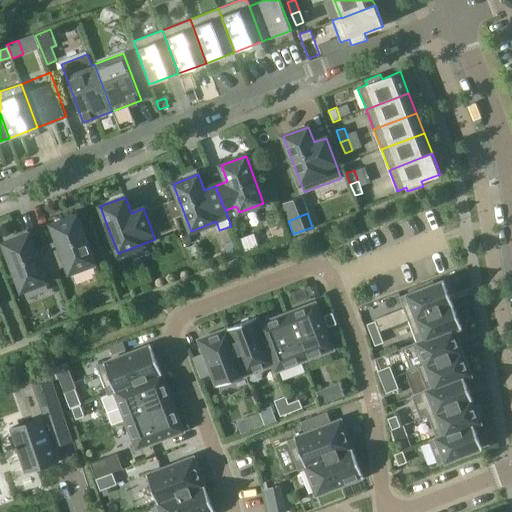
[(46,245),(56,270),(67,265),(71,276),(96,267),(76,215),(52,225),(58,240),(46,245)]
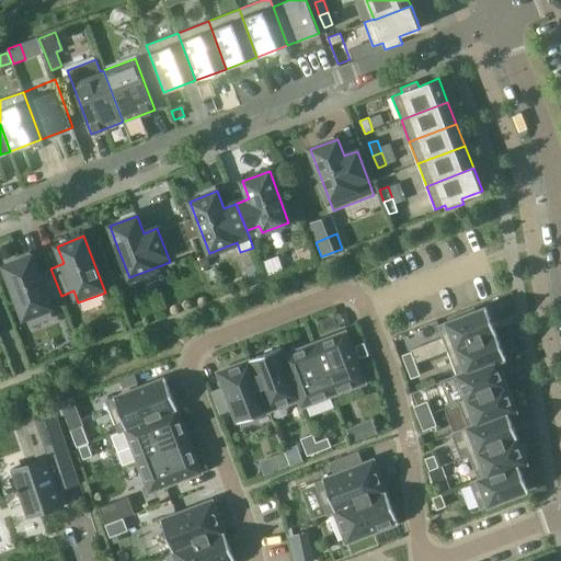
[(48,300),(61,296),(50,268),(37,273),(31,256),(4,266),(24,318),(50,308),(48,300)]
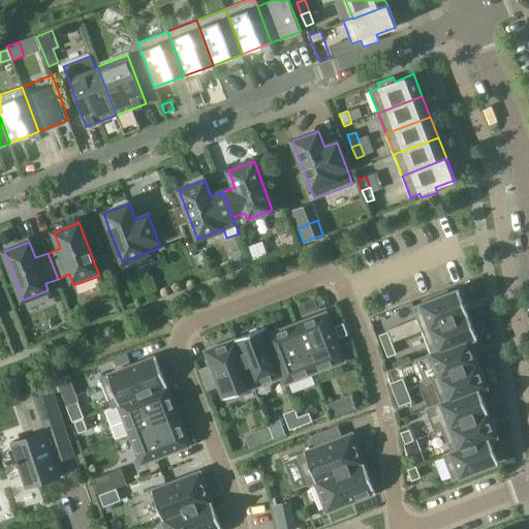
[(422,332),(467,314),(458,289),(412,307),(422,332)]
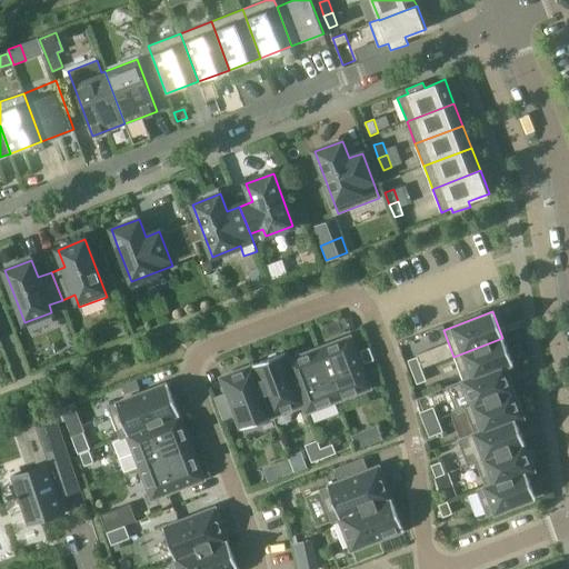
[(318,349),(338,401),(370,389),(350,336),(318,349)]
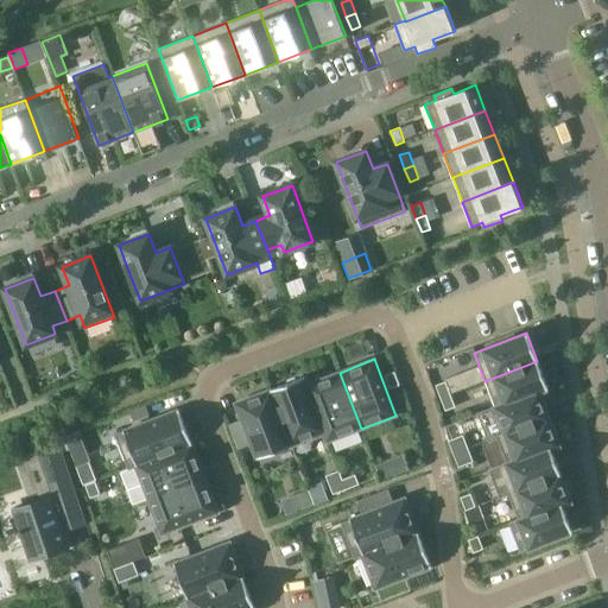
[(485,381),(494,406),(495,407),(539,391),(539,392),(548,388),(537,361),(485,381)]
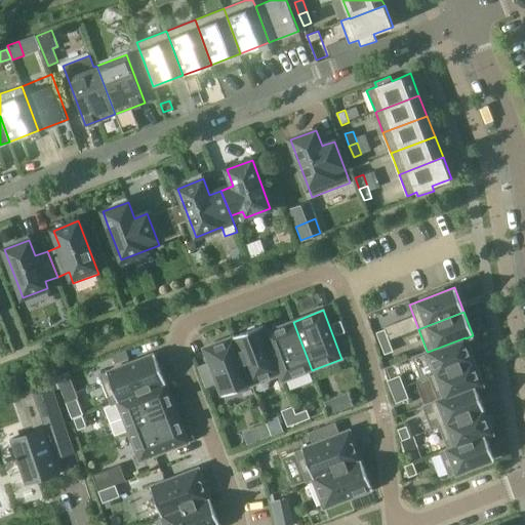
[(340,321),(332,324),(336,336),(346,332),(340,321)]
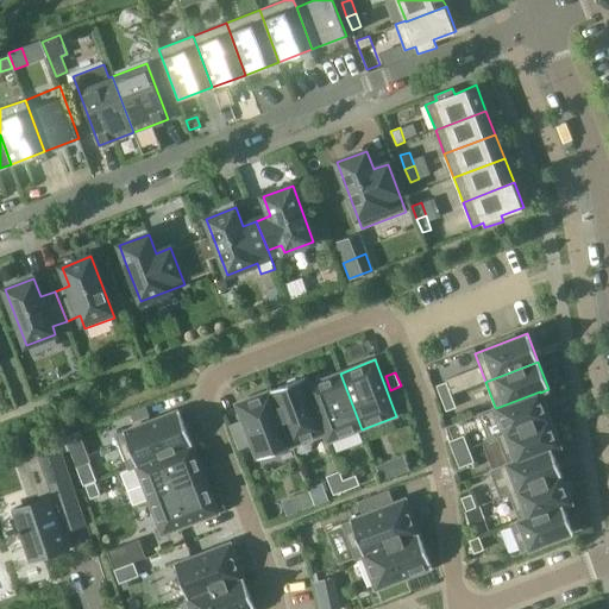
[(362,429),(340,374),(308,385),(307,385),(325,434),(324,434),(327,443),(362,429)]
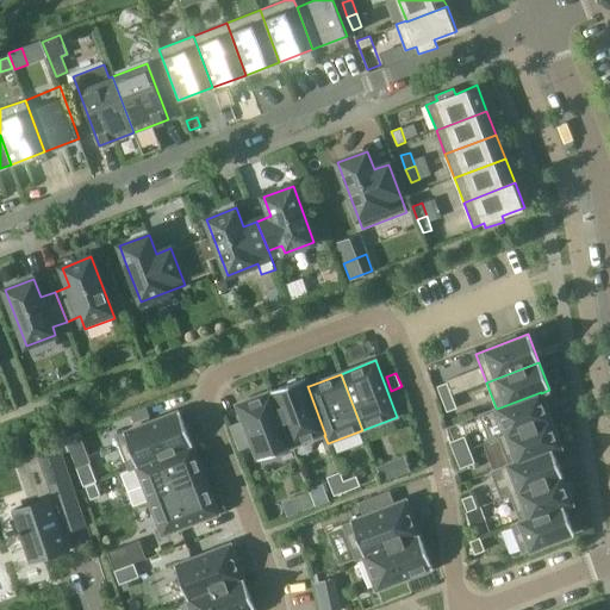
[(271,391),(292,447),(324,435),(325,435),(307,386),(309,386),(305,378),(271,391)]
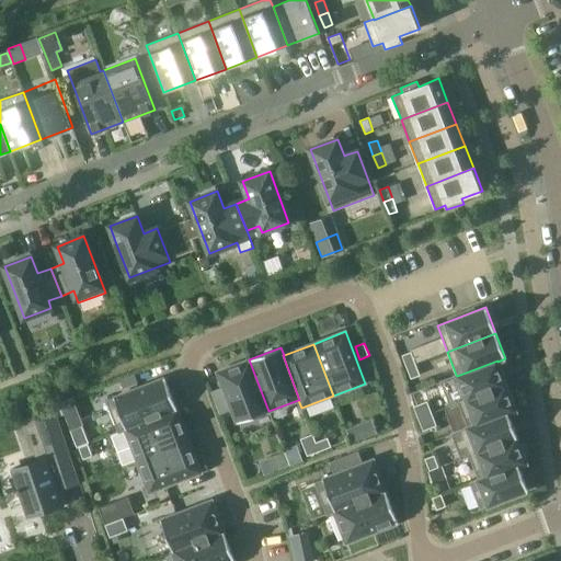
[(411,352),(401,355),(405,367),(415,364),(411,352)]
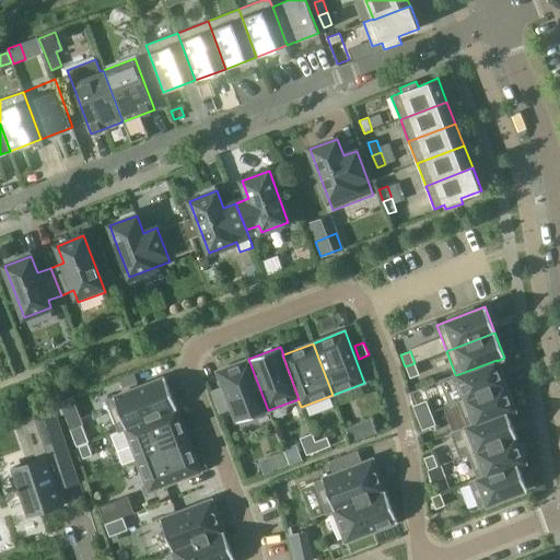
[(217,371),(236,422),(268,410),(248,359),(217,371)]
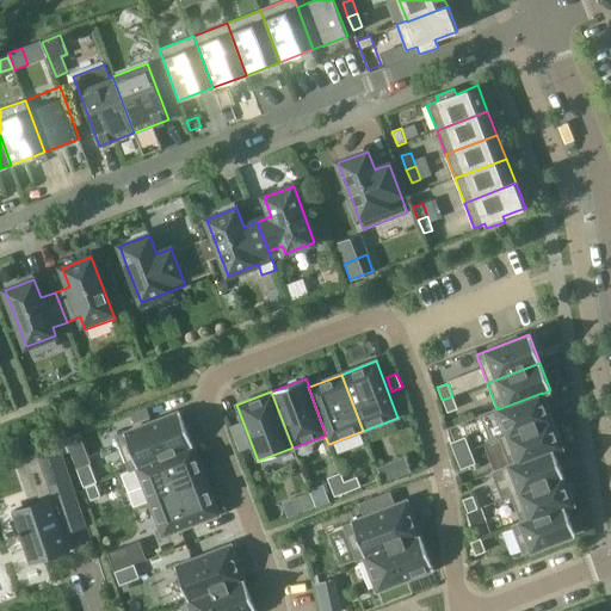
[(551,419),(542,394),(542,393),(498,409),(497,408),(479,415),(491,444),(499,440),(499,439),(551,419)]
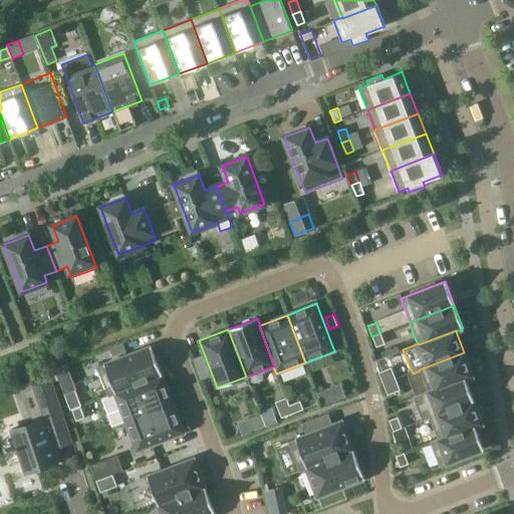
[(380,333),(371,336),(376,347),(384,343),(380,333)]
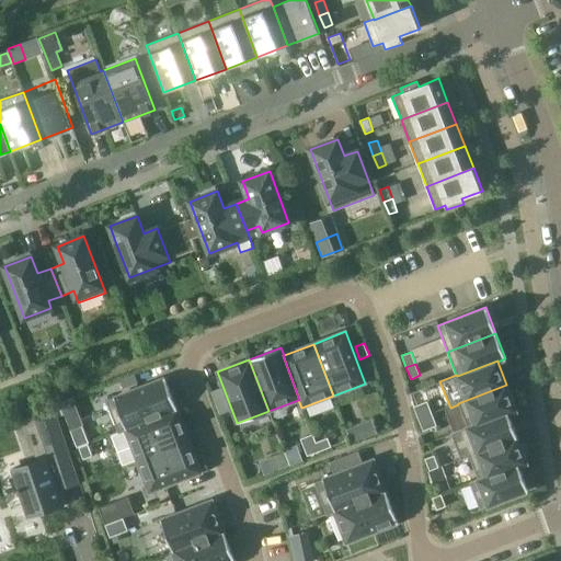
[(125,430),(176,410),(164,378),(105,401),(118,434),(125,431),(125,430)]
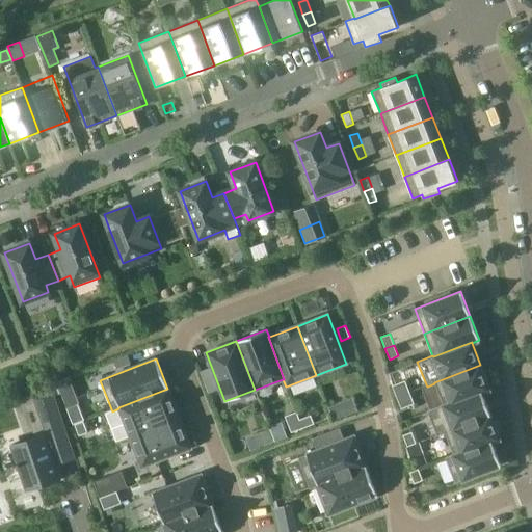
[(481,392),(482,393),(489,390),(480,365),(434,382),(434,383),(436,390),(443,404),(443,406),(481,392)]
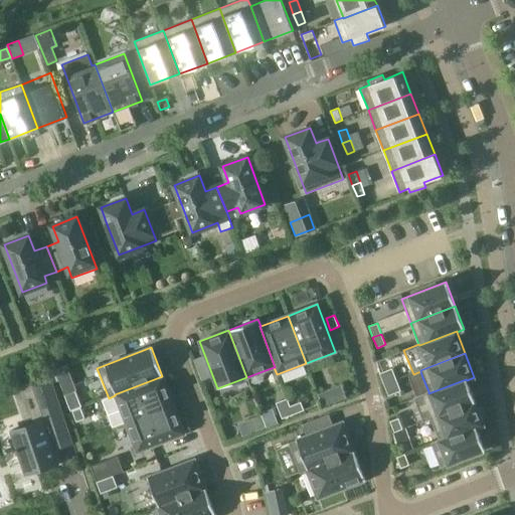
[(212,376),(204,355),(193,360),(201,380),(212,376)]
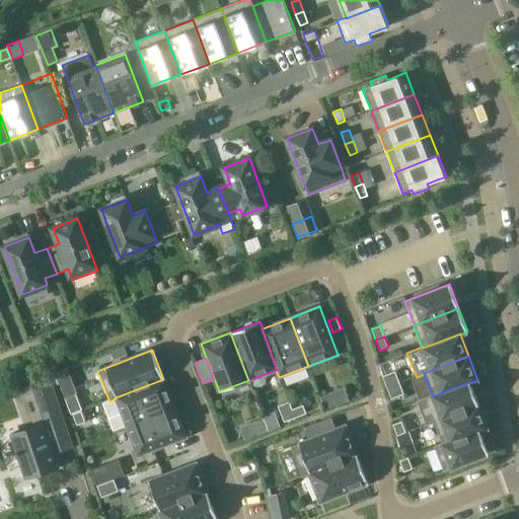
[(386,387),(398,382),(394,372),(382,376),(386,387)]
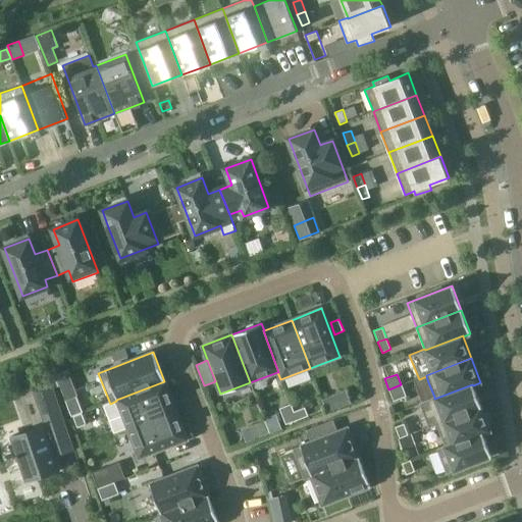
[(60,471),(55,457),(74,451),(51,380),(31,387),(44,425),(9,437),(25,483),(60,471)]
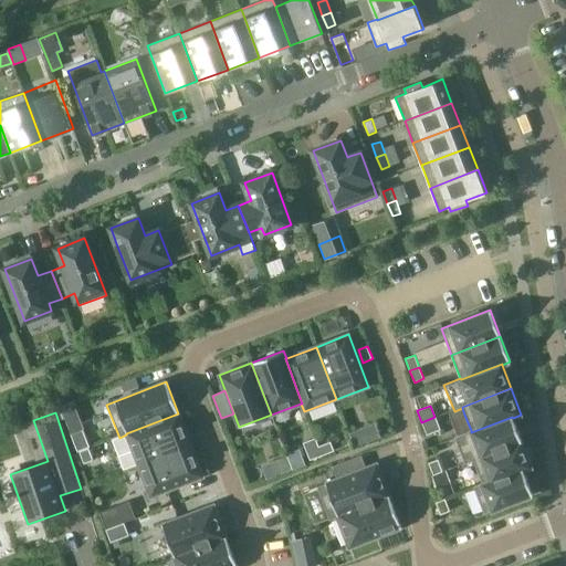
[(138,464),(190,444),(178,413),(126,433),(126,435),(138,464)]
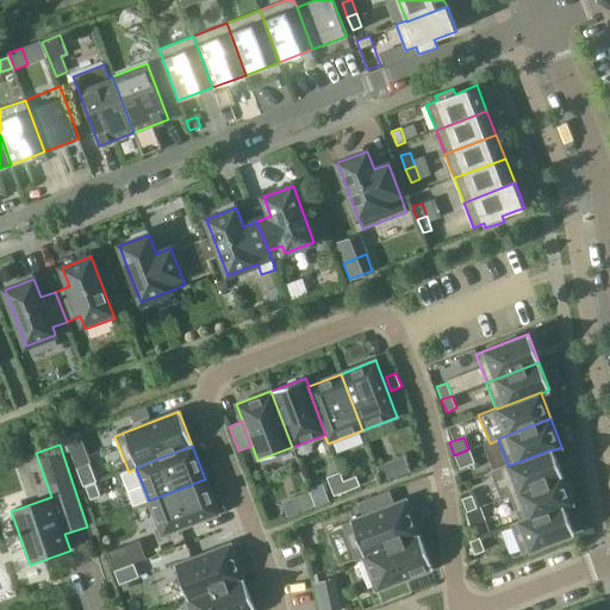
[(468,449),(454,455),(460,468),(474,462),(468,449)]
